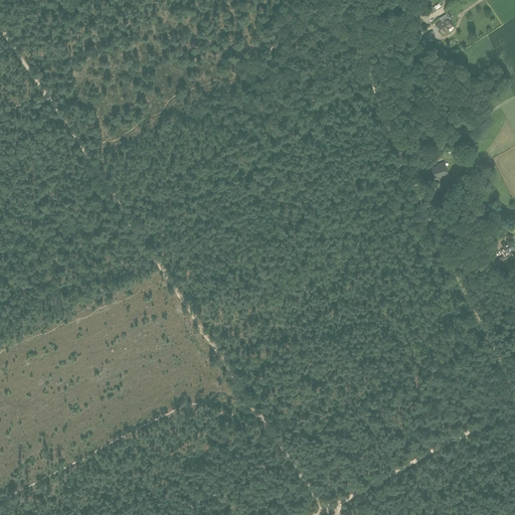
[(443,21),(448,29),(453,26),(448,17),(446,14),(440,17),(442,21),(443,21)]
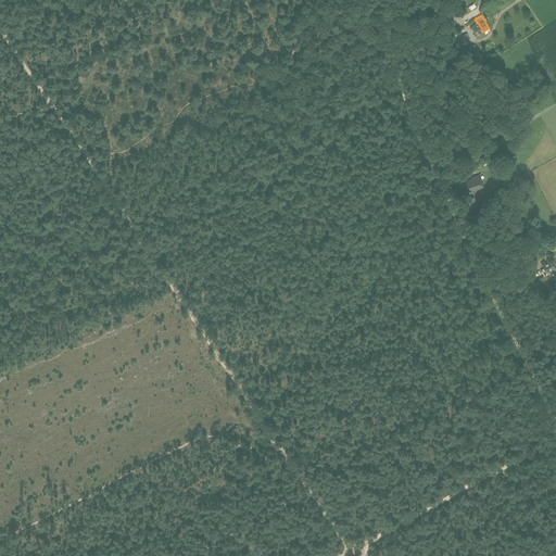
[(477,36),(483,32),(478,23),(477,23),(471,26),(477,36)]
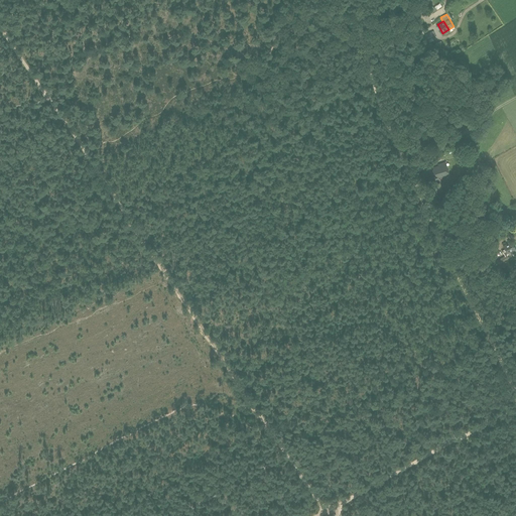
[(422,44),(433,40),(432,38),(433,37),(432,35),(434,34),(432,31),(431,31),(422,36),(419,37),(422,44)]
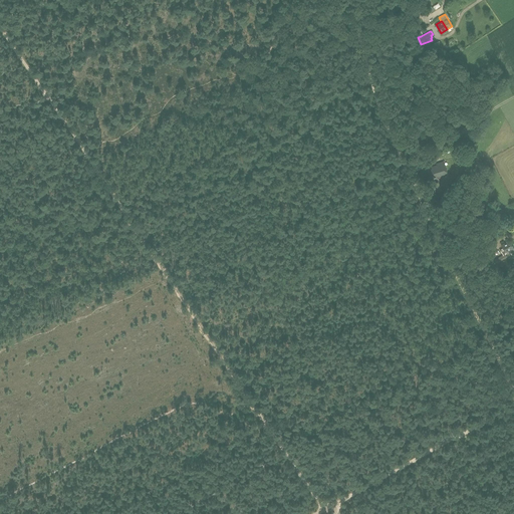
[(468,125),(460,131),(459,129),(457,131),(458,132),(457,133),(459,137),(472,130),(468,124),(467,124),(468,125)]
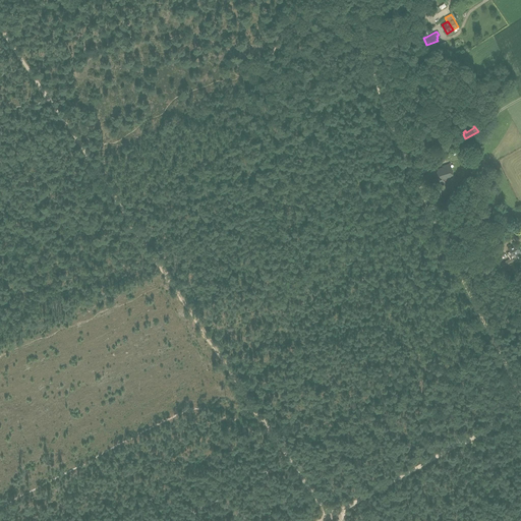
[(443,180),(453,176),(449,164),(442,166),(443,167),(437,169),(440,179),(443,179),(443,180)]
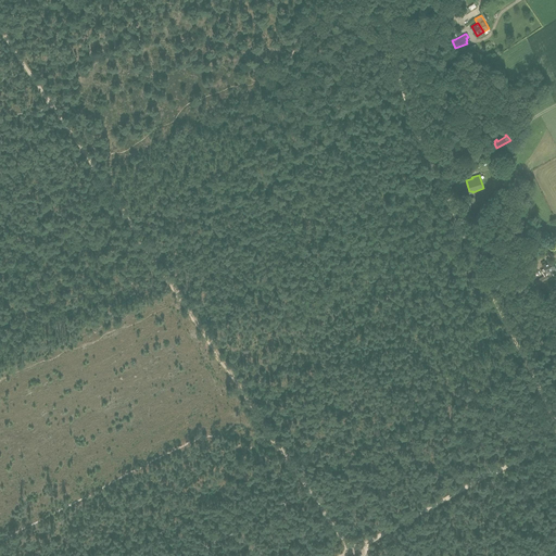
[(470,207),(478,205),(475,197),(468,199),(470,207)]
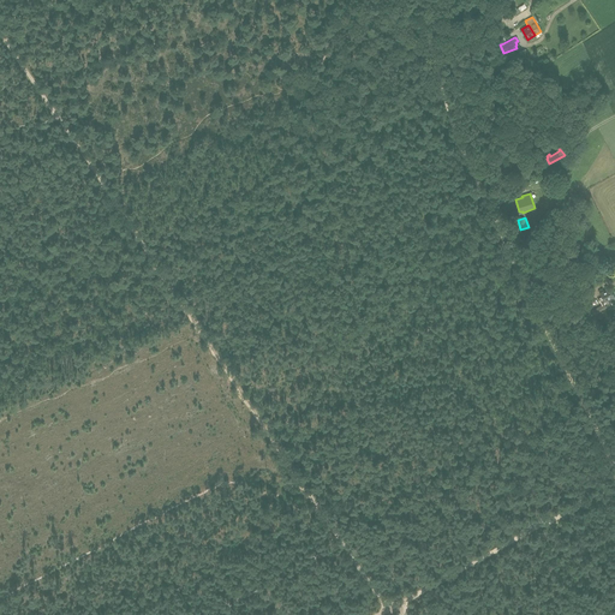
[(592,317),(607,309),(604,304),(605,304),(604,302),(614,296),(609,287),(599,293),(602,297),(598,299),(602,304),(601,305),(589,312),(592,317)]
